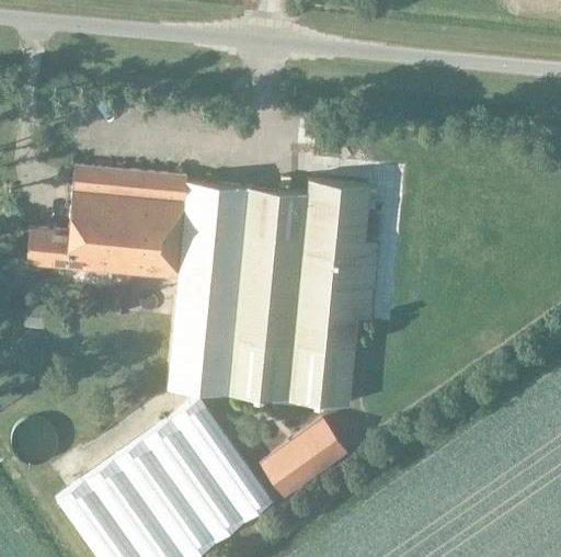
[(75,169),(69,232),(65,273),(176,283),(186,184),(187,178),(75,169)]
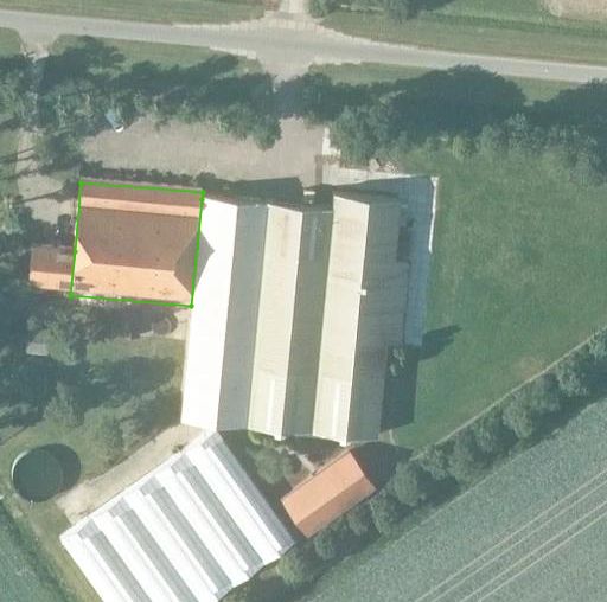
[(202,199),(191,306),(180,422),(377,441),(385,346),(398,347),(404,268),(393,267),(397,203),(333,197),(332,211),(202,199)]
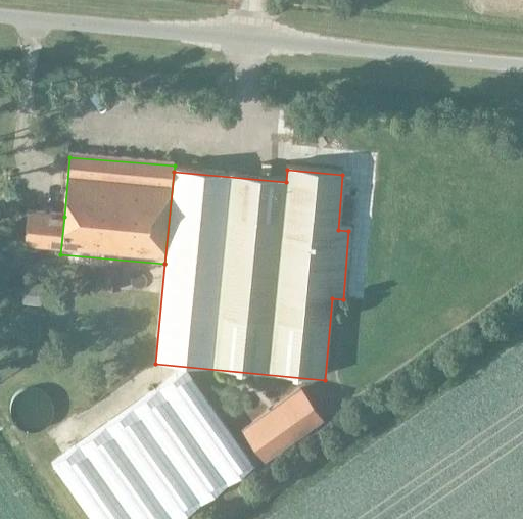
[(30,251),(60,254),(64,217),(27,215),(26,247),(30,247),(30,251)]
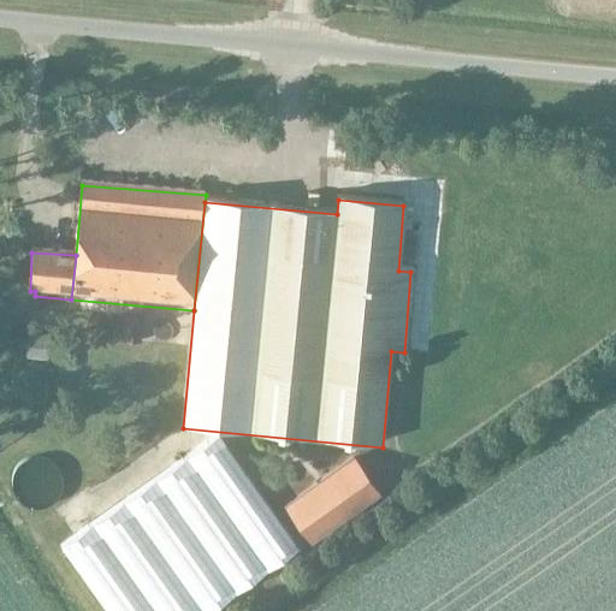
[(123,320),(122,345),(143,346),(144,322),(123,320)]
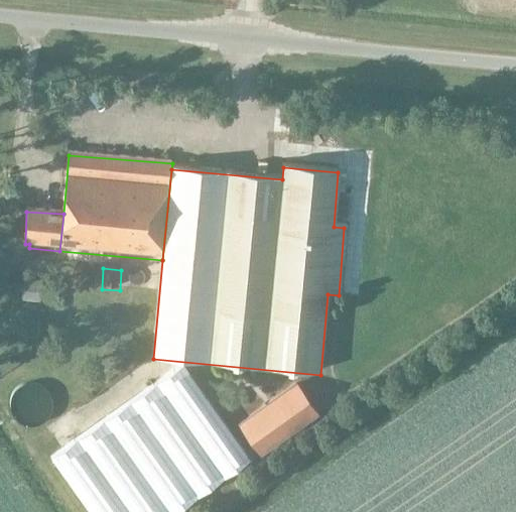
[(36,305),(37,286),(20,285),(19,304),(36,305)]
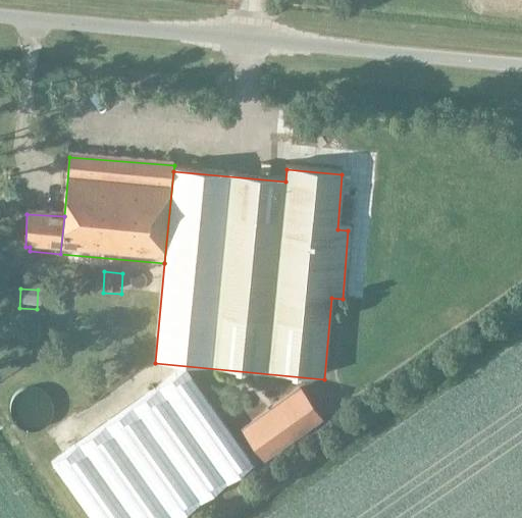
[(181,517),(254,468),(186,371),(51,468),(88,517),(181,517)]
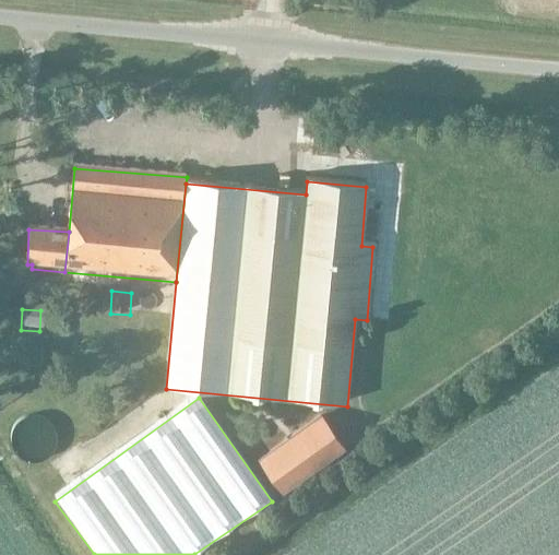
[(11,417),(0,424),(0,428),(20,456),(33,446),(11,417)]
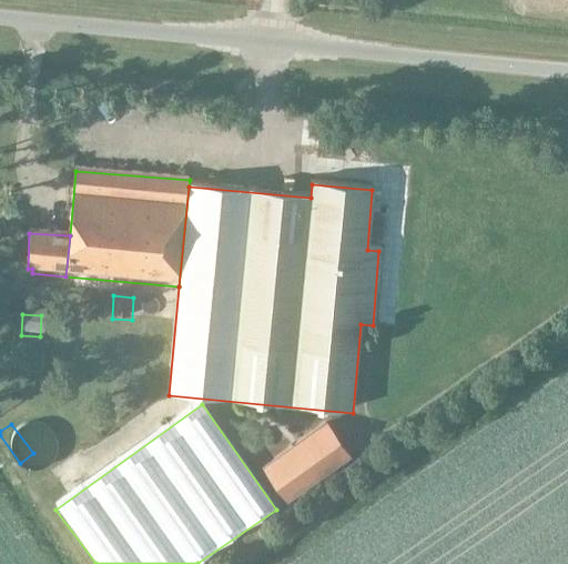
[(263,469),(287,505),(351,459),(326,424),(263,469)]
